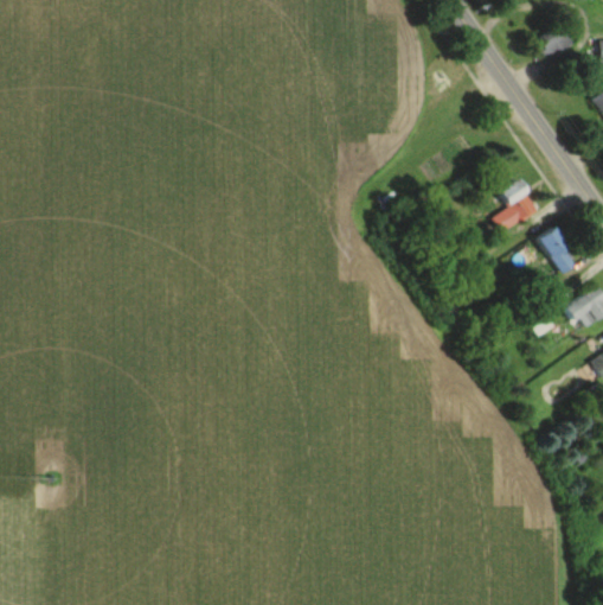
[(534,38),(545,57),(573,42),(564,23),(534,38)]
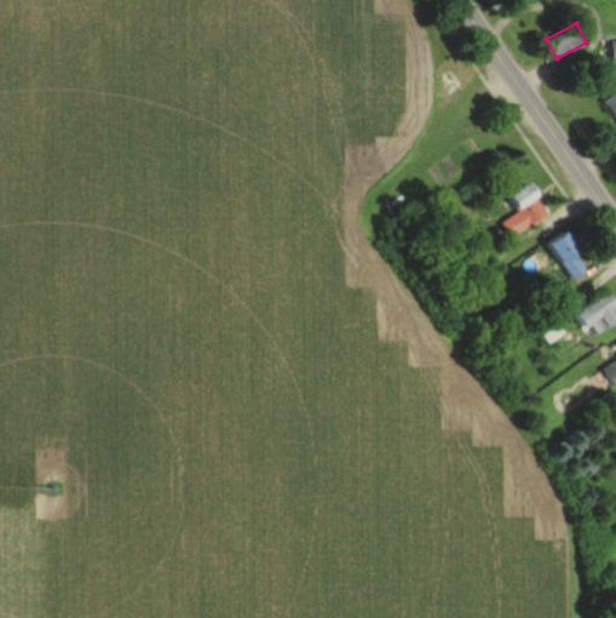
[(615,92),(605,101),(615,116),(615,92)]
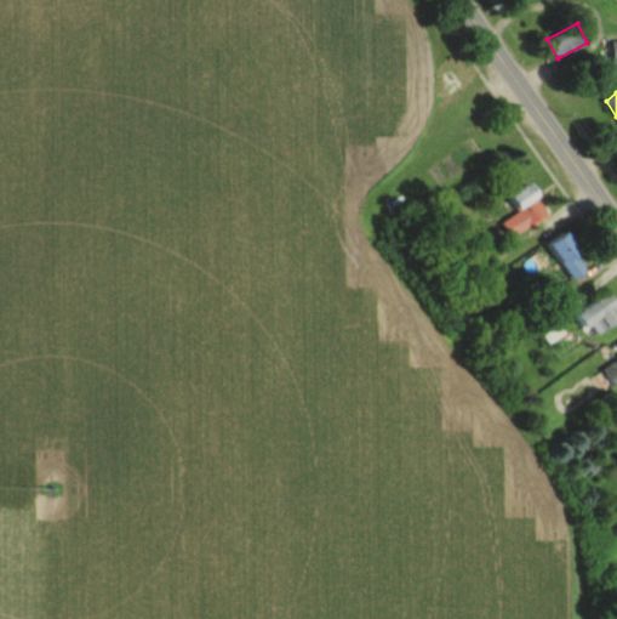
[(576,279),(590,268),(567,236),(552,246),(576,279)]
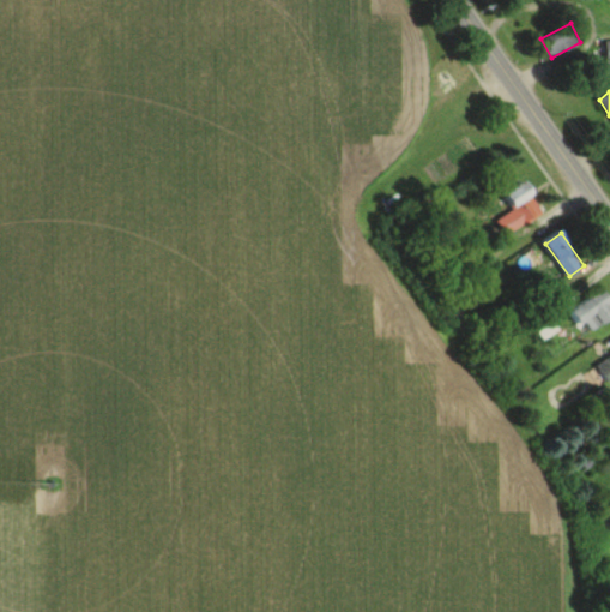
[(591,336),(609,317),(609,307),(609,297),(601,287),(571,316),(591,336)]
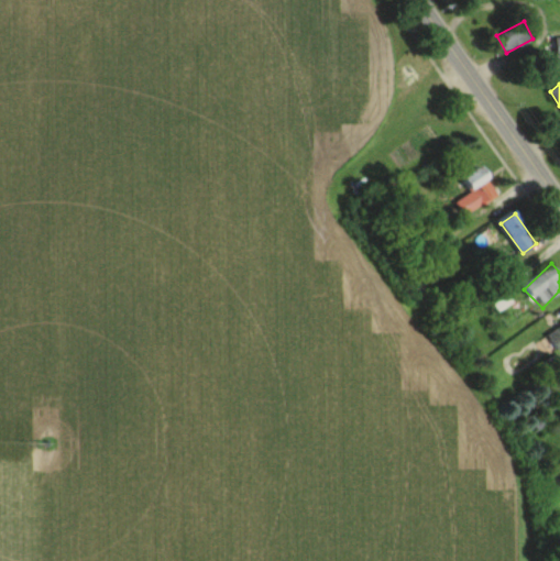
[(559,326),(549,334),(559,349),(559,326)]
